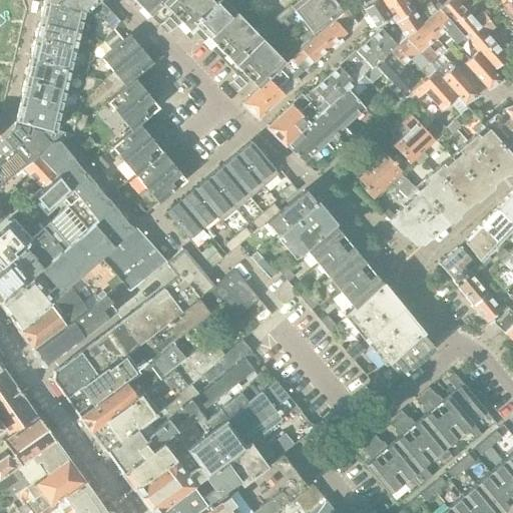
[(43,0),(43,3),(85,13),(87,11),(90,14),(95,12),(101,19),(102,18),(106,22),(113,15),(98,0),(43,0)]
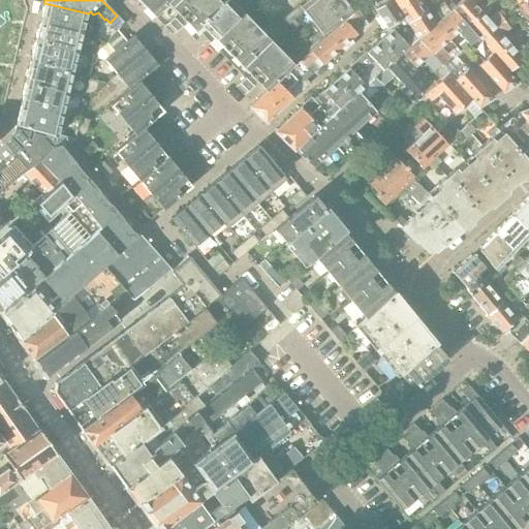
[(155,19),(169,4),(173,0),(145,0),(142,4),(155,19)]
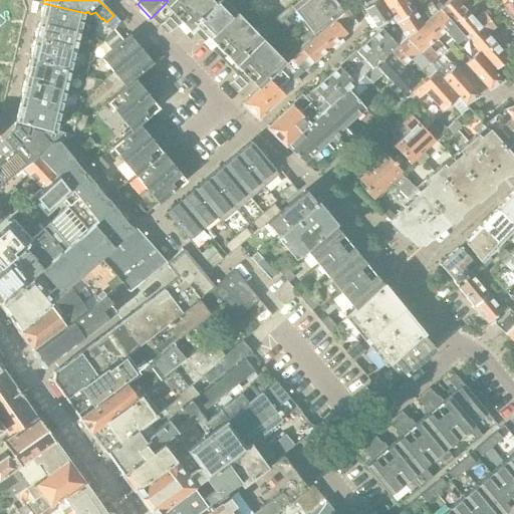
[(284,63),(288,59),(295,53),(299,50),(291,42),(288,45),(287,44),(286,46),(286,51),(280,56),(264,40),(269,34),(275,35),(279,31),(265,16),(261,20),(261,26),(256,31),(239,14),(244,8),(250,8),(253,4),(249,0),(244,0),(243,0),(233,10),(223,0),(218,0),(215,3),(211,0),(168,0),(165,4),(173,12),(159,26),(167,34),(176,26),(189,40),(196,33),(237,76),(228,84),(236,93),(249,80),(257,88),(284,63)]
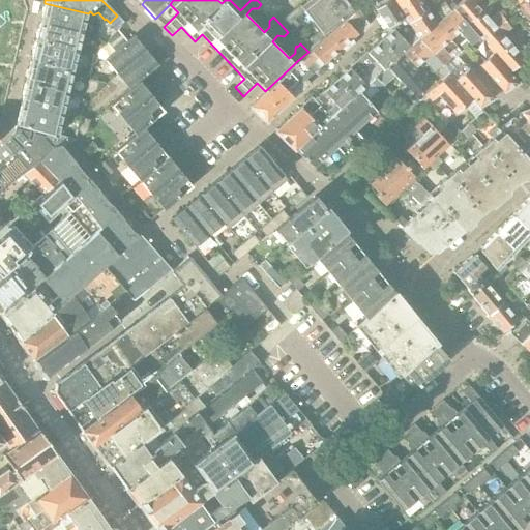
[(304,11),(313,21),(339,0),(310,0),(301,7),(299,6),(284,20),(293,30),(299,24),(295,19),(304,11)]
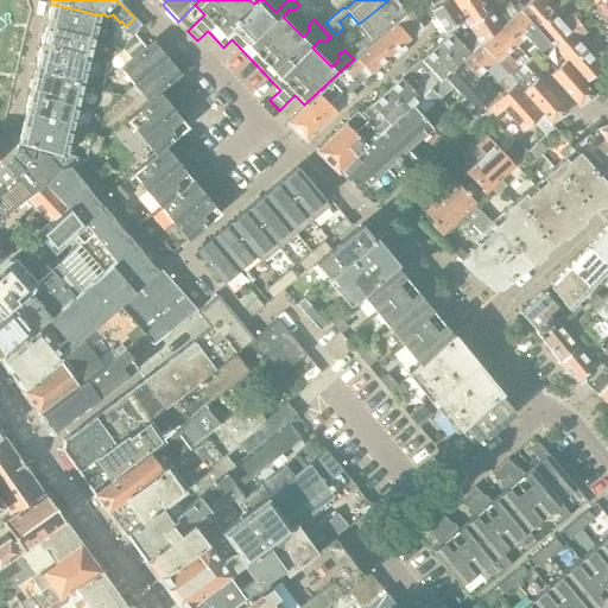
[(369,42),(405,14),(393,0),(388,0),(359,24),(367,35),(355,44),(354,44),(349,44),(348,45),(349,45),(344,50),(354,59),(372,44),(369,42)]
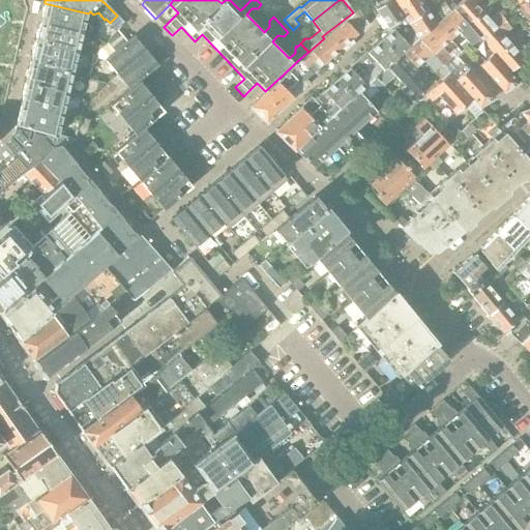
[(404,18),(399,8),(392,0),(370,0),(369,1),(388,29),(391,32),(392,30),(390,28),(404,18)]
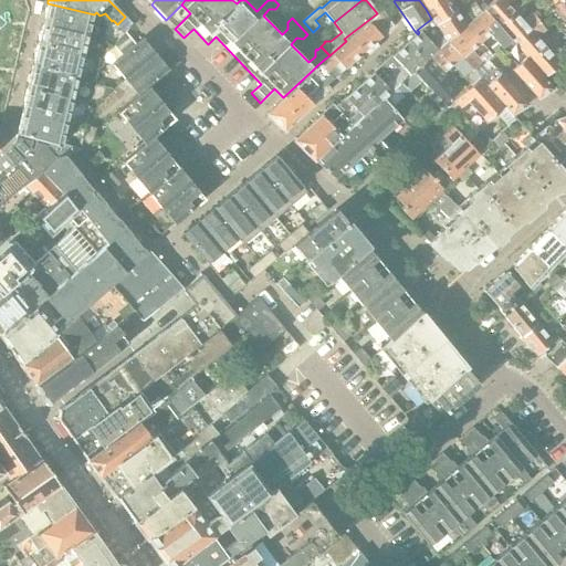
[(419,0),(426,9),(437,0),(419,0)]
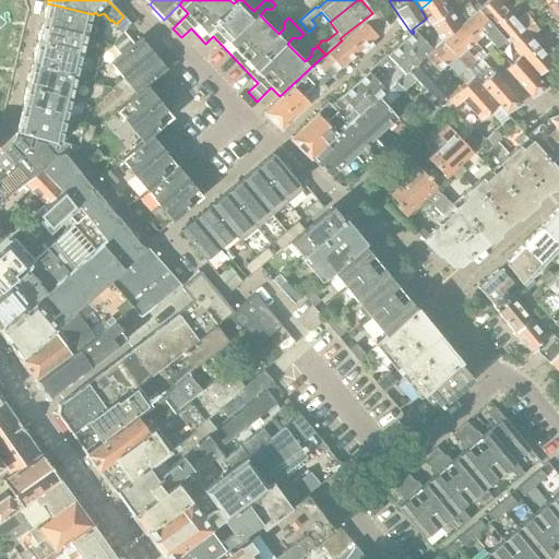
[(429,23),(449,8),(444,1),(447,0),(431,0),(420,9),(426,19),(429,23)]
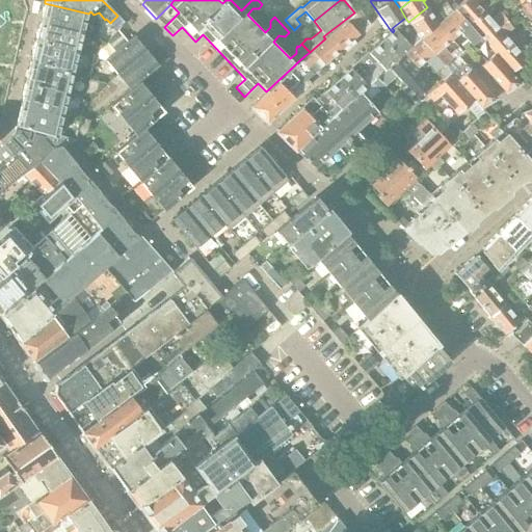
[(464,0),(453,10),(466,24),(482,10),(481,8),(478,4),(481,0),(464,0)]
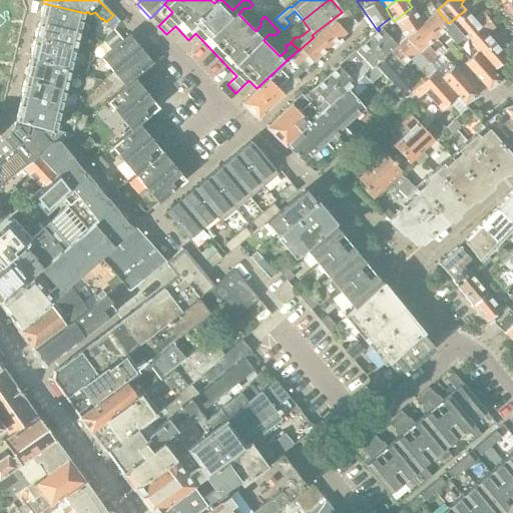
[(505,25),(512,18),(512,0),(505,0),(501,4),(494,10),(505,25)]
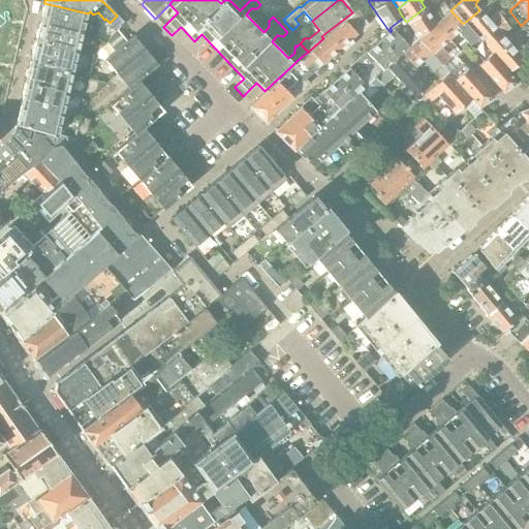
[(83,31),(88,13),(44,3),(40,21),(83,31)]
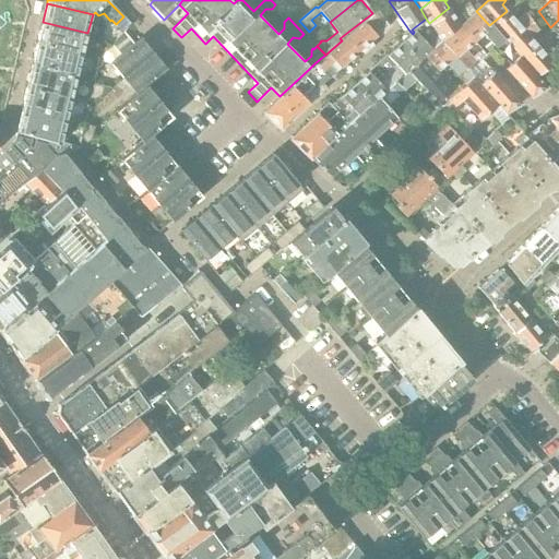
[(461,25),(476,11),(468,3),(454,16),(449,8),(429,23),(441,40),(442,40),(461,25)]
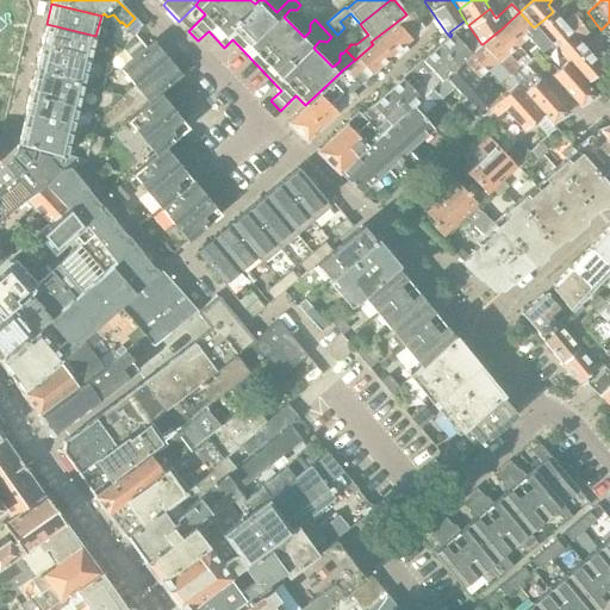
[(534,27),(549,44),(552,47),(580,23),(573,14),(564,23),(560,19),(566,13),(558,5),(552,10),(553,12),(534,27)]
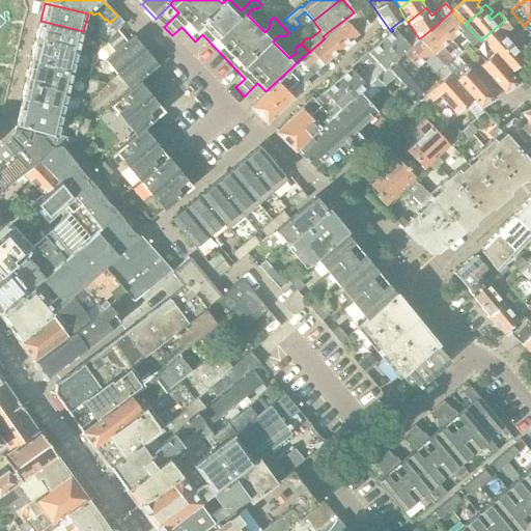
[(328,36),(341,50),(368,25),(358,9),(354,12),(323,36),(325,38),(328,36)]
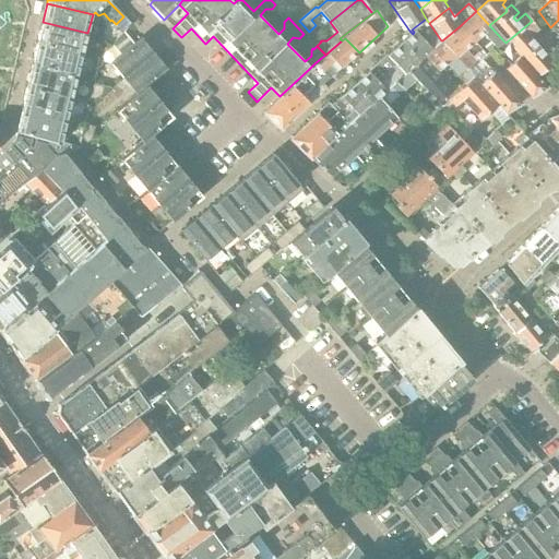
[(503,40),(489,25),(476,11),(461,25),(475,42),(484,34),(491,42),(487,47),(490,51),(496,47),(503,40)]
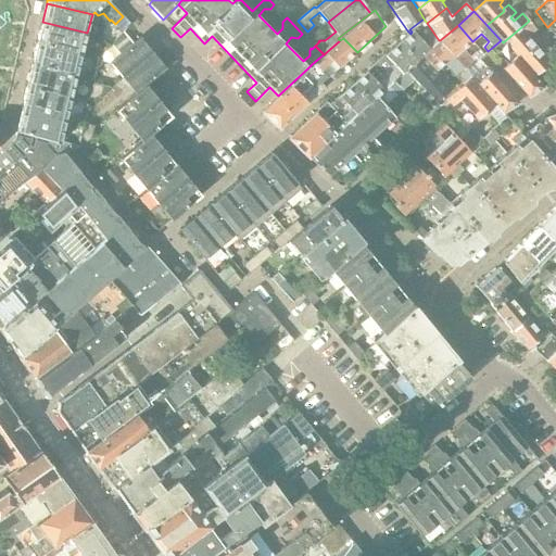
[(427,23),(424,19),(409,29),(412,32),(411,34),(397,46),(414,64),(422,55),(439,40),(427,23)]
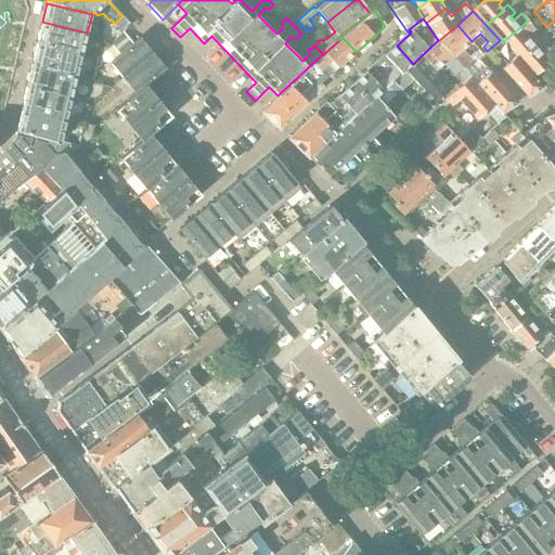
[(528,21),(502,42),(533,77),(547,64),(549,63),(547,62),(554,56),(547,48),(542,52),(528,36),(534,30),(528,21)]
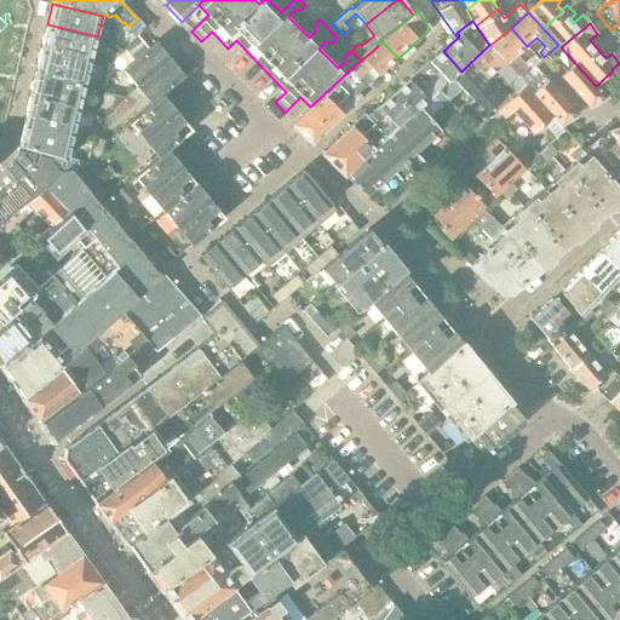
[(92,61),(97,36),(47,24),(41,49),(92,61)]
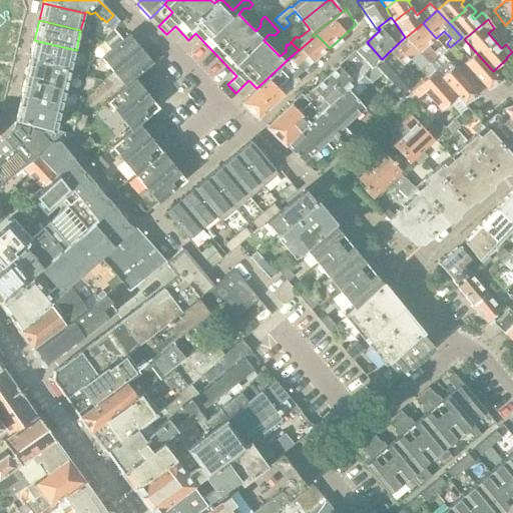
[(450,47),(447,43),(443,46),(436,38),(423,23),(406,37),(430,64),(443,53),(450,47)]
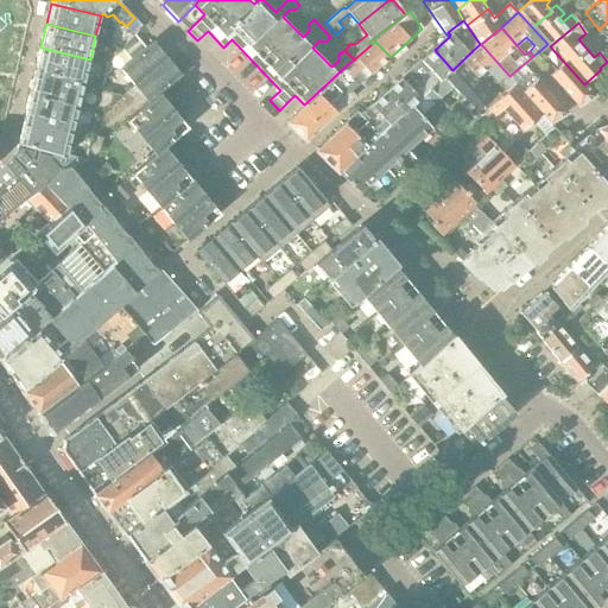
[(120,68),(134,84),(165,57),(152,42),(120,68)]
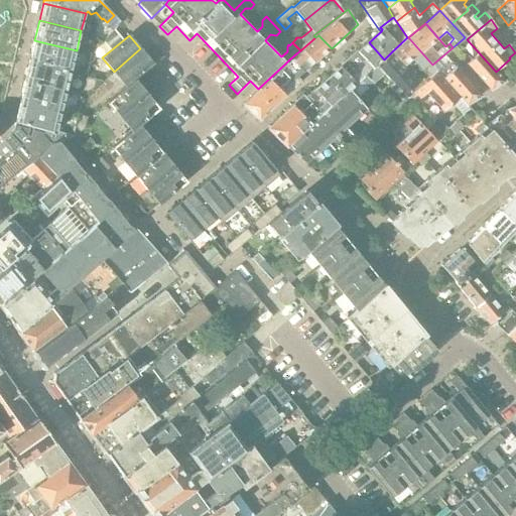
[(311,67),(332,48),(318,35),(315,37),(300,50),(296,53),(289,59),(302,74),(304,73),(298,67),(305,59),(311,67)]
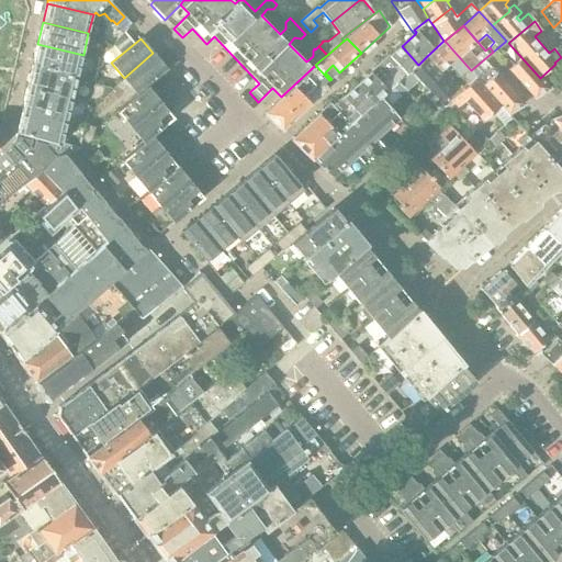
[(478,77),(471,70),(445,41),(444,41),(427,56),(446,77),(454,69),(469,86),(478,77)]
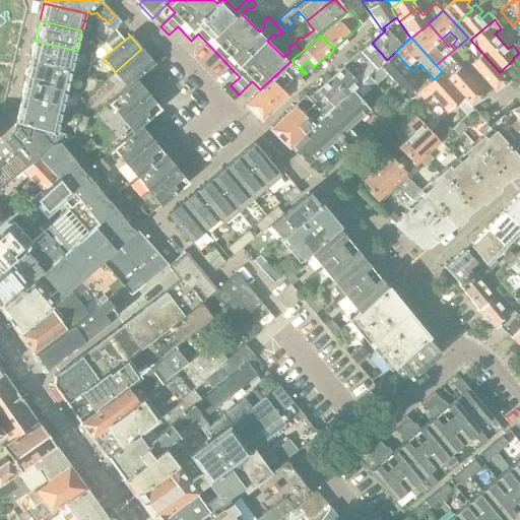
[(500,72),(470,40),(468,38),(461,44),(475,60),(470,64),(494,91),(509,82),(500,72)]
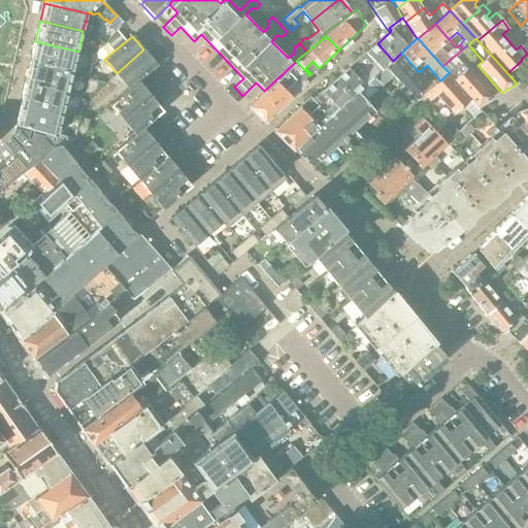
[(73,71),(78,52),(35,41),(31,61),(73,71)]
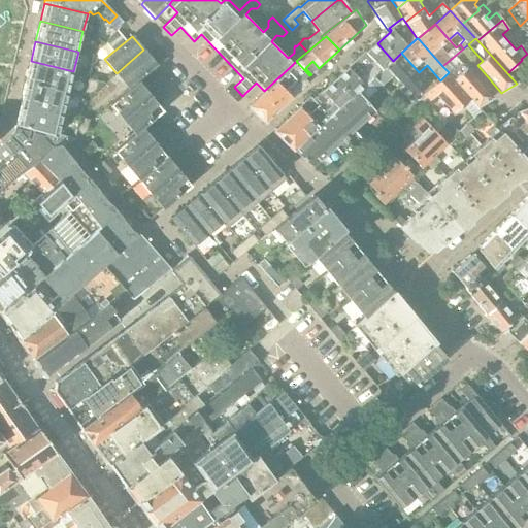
[(374,79),(393,61),(377,43),(357,61),(374,79)]
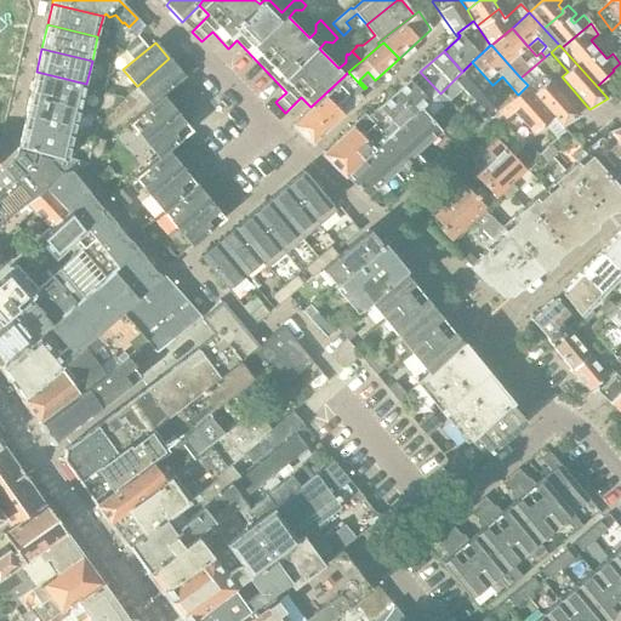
[(137,86),(152,104),(163,96),(184,78),(169,58),(137,86)]
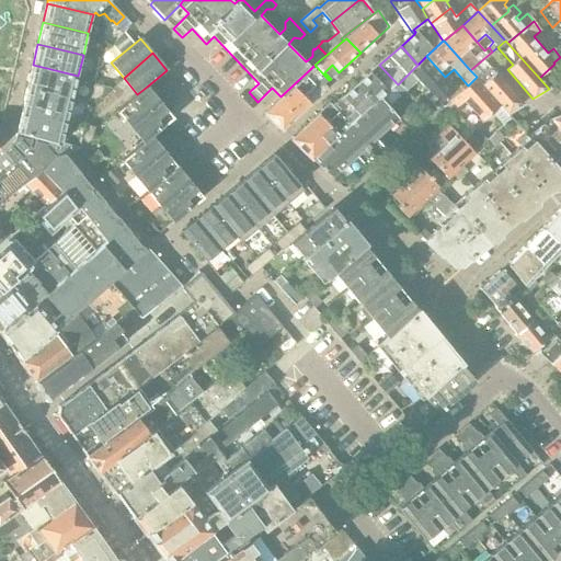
[(418,65),(398,84),(384,96),(390,103),(418,81),(426,92),(424,94),(436,107),(441,104),(439,103),(457,89),(445,77),(426,56),(418,65)]
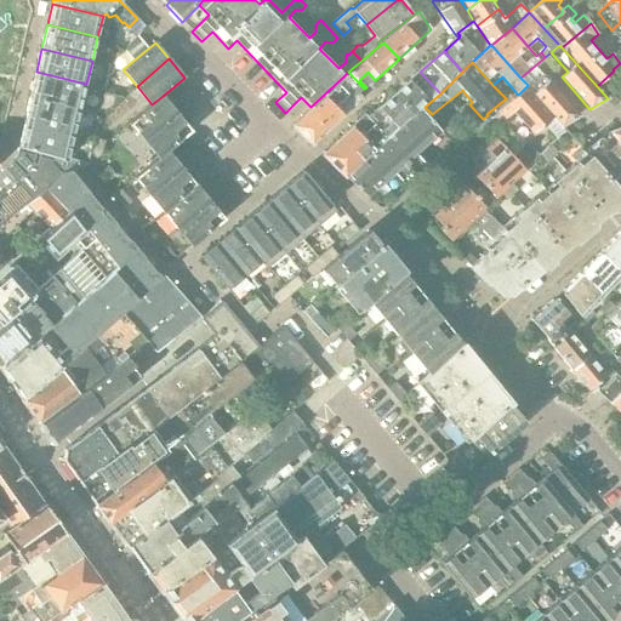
[(80,109),(86,84),(36,72),(30,97),(80,109)]
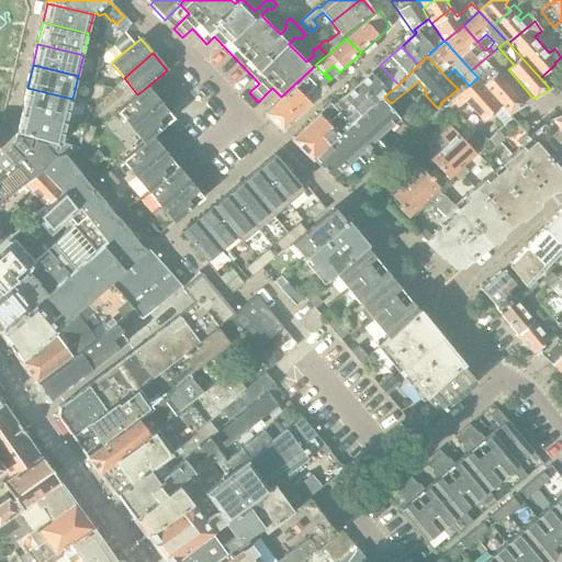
[(315,65),(311,69),(281,97),(265,114),(282,132),(312,104),(329,89),(325,85),(329,80),(315,65)]
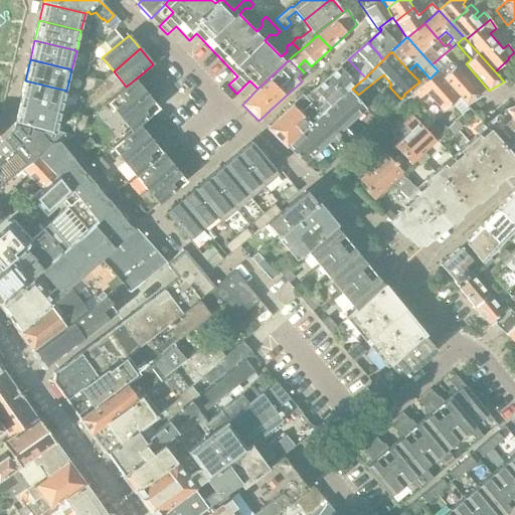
[(343,97),(349,91),(352,89),(365,77),(348,59),(326,79),(343,97)]
